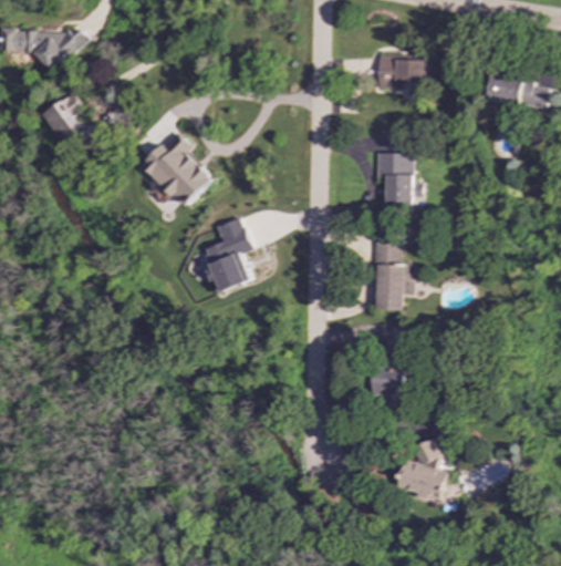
[(0,49),(31,51),(47,68),(61,54),(66,55),(85,38),(78,30),(71,37),(66,32),(0,28),(0,49)]
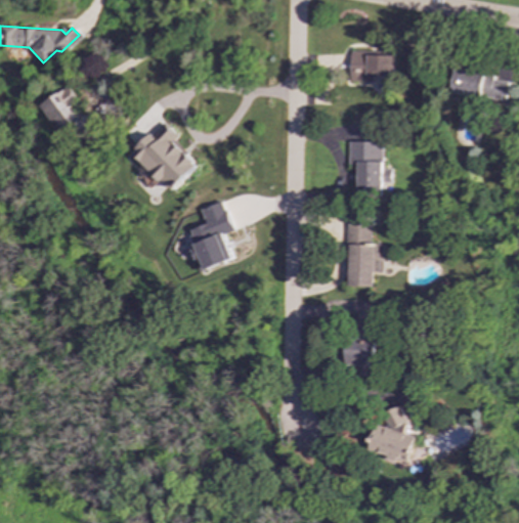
[(346,80),(368,81),(368,75),(389,75),(390,54),(362,54),(362,50),(346,50),(346,80)]
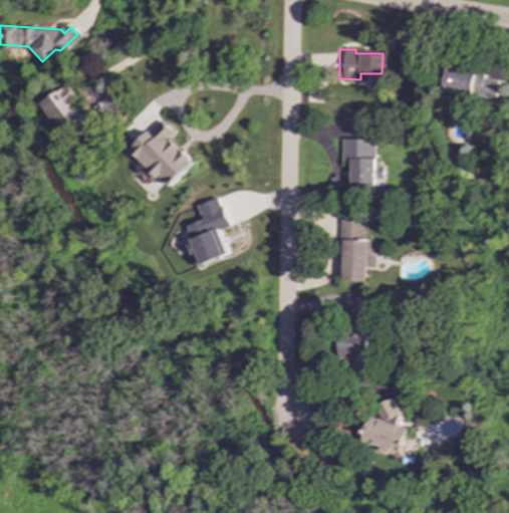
[(494,79),(479,77),(479,72),(441,67),(437,90),(492,97),(494,79)]
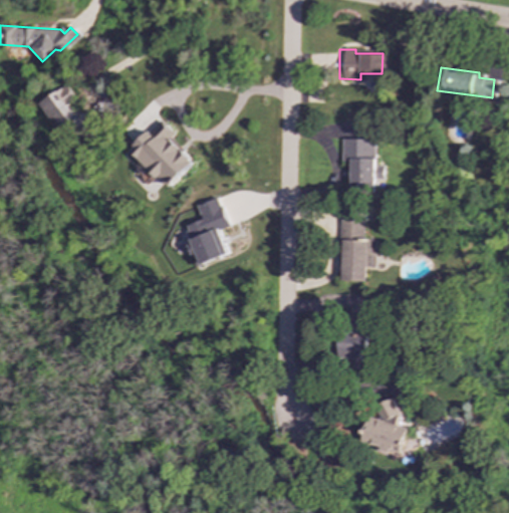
[(47,120),(52,117),(61,132),(67,127),(74,139),(94,126),(84,110),(77,114),(67,98),(71,96),(63,84),(35,101),(47,120)]
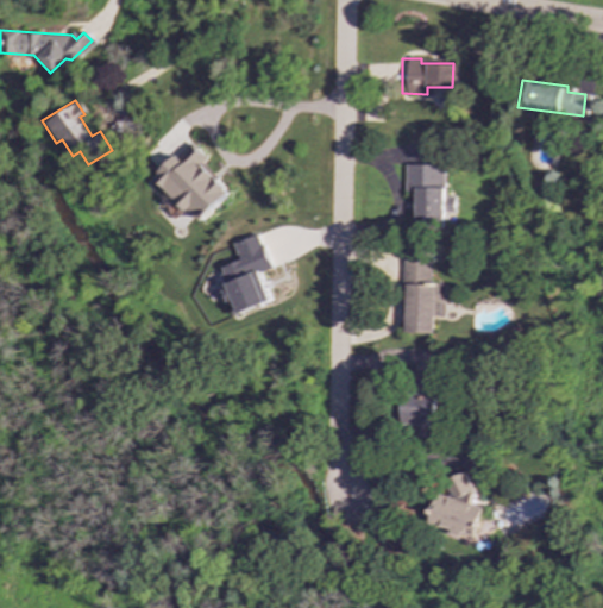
[(196,162),(202,157),(186,140),(150,177),(195,221),(226,190),(196,162)]
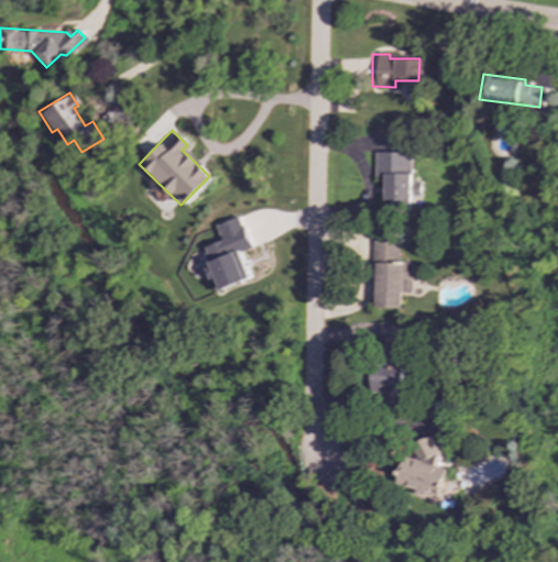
[(380,210),(406,210),(406,195),(416,195),(416,180),(406,180),(407,152),(371,152),(371,175),(381,175),(380,210)]
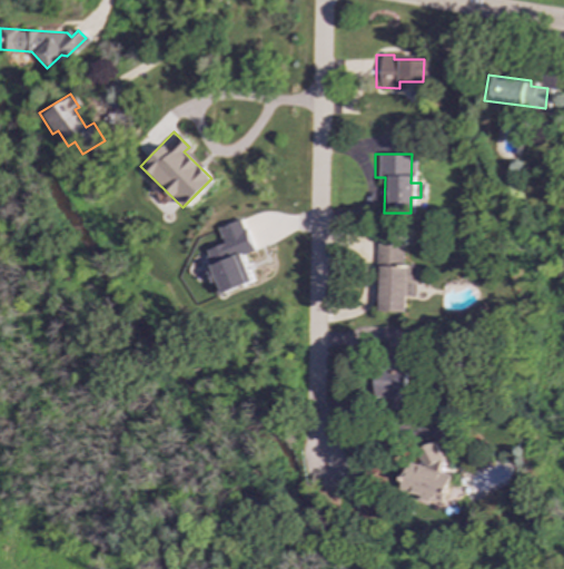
[(239,254),(249,251),(238,218),(215,226),(220,243),(199,251),(215,294),(249,282),(239,254)]
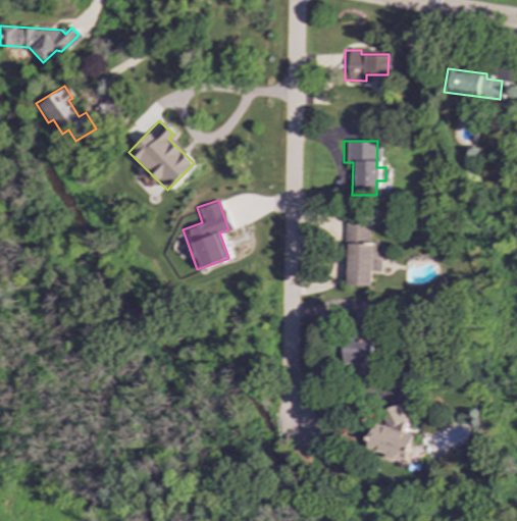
[(368,284),(369,271),(378,271),(378,243),(366,242),(366,222),(343,222),(342,284),(368,284)]
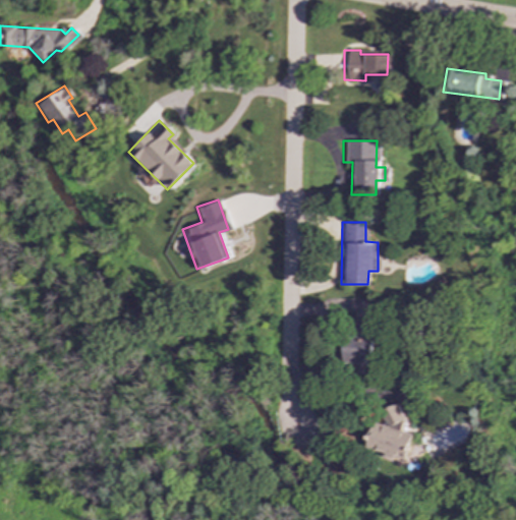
[(369,318),(344,316),(343,362),(367,363),(369,318)]
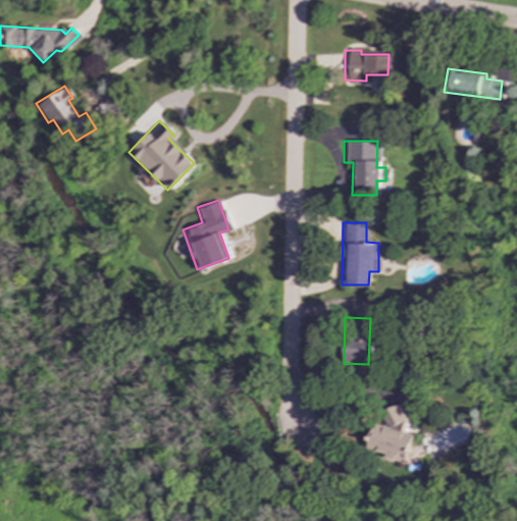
[(382,421),(398,420),(397,407),(381,408),(382,421)]
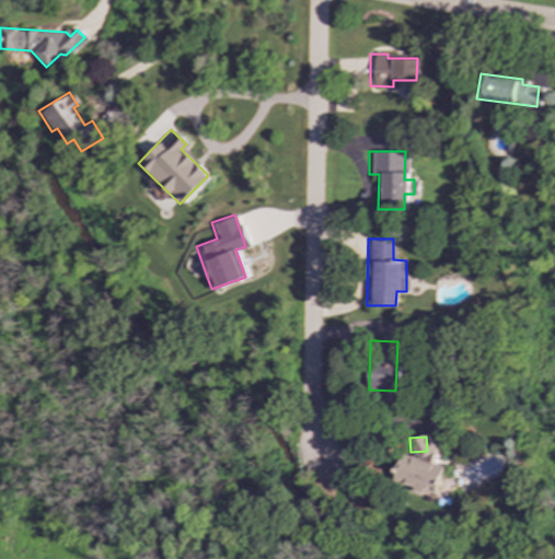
[(432,493),(438,464),(395,456),(391,480),(411,485),(409,489),(432,493)]
